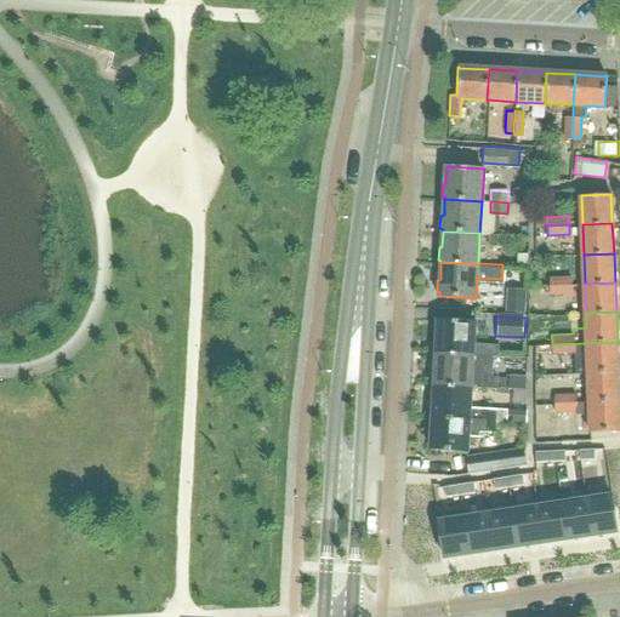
[(499,342),(475,341),(476,320),(438,319),(438,323),(434,324),(434,336),(437,336),(436,352),(491,355),(499,355),(499,342)]
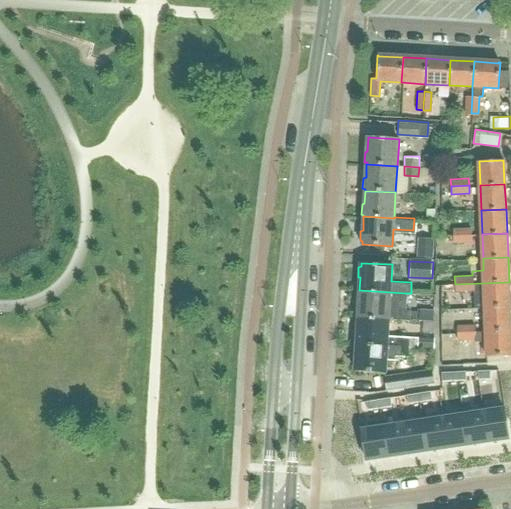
[(484,291),(485,307),(510,306),(509,282),(455,284),(455,291),(473,290),(474,292),(484,291)]
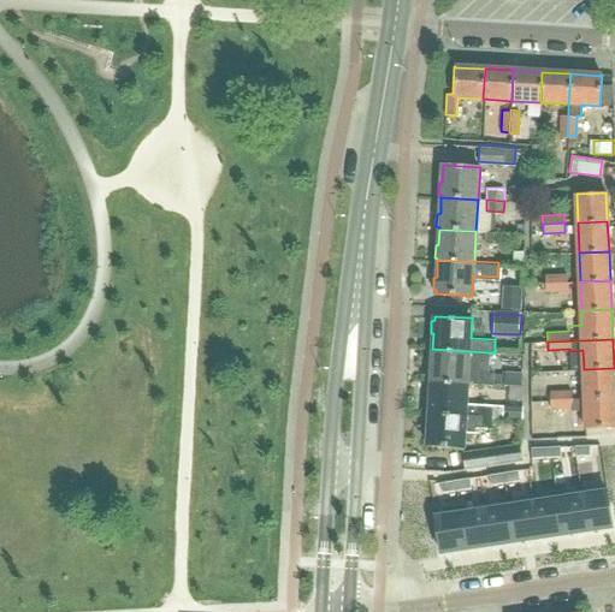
[(431,366),(431,381),(468,384),(468,382),(492,384),(494,372),(486,370),(488,352),(432,349),(432,352),(430,352),(429,364),(431,366)]
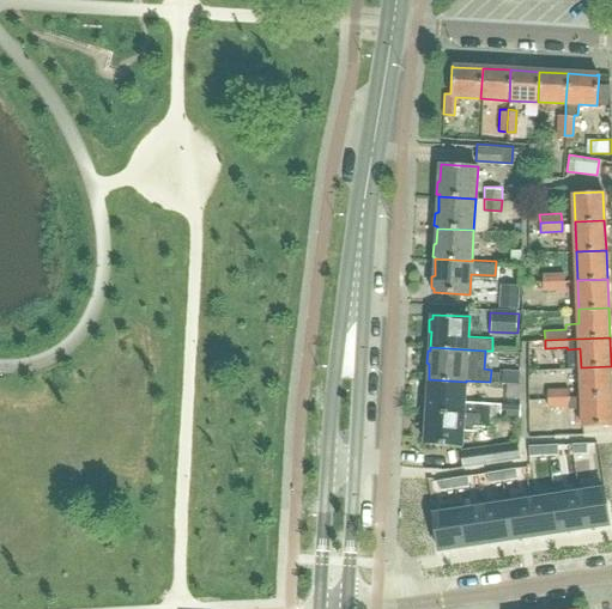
[(611,395),(611,366),(581,367),(581,395),(582,396),(611,395)]
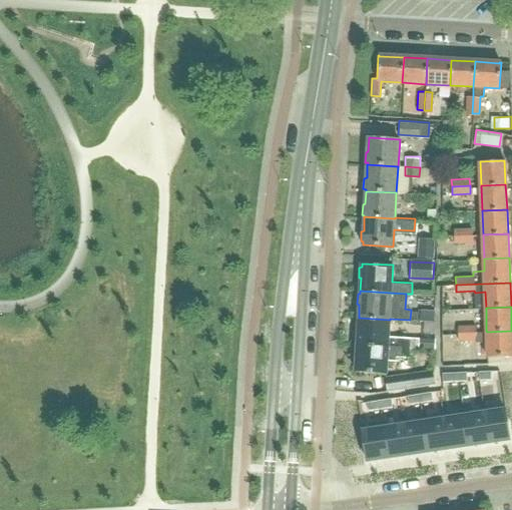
[(417,310),(417,322),(432,323),(433,312),(417,310)]
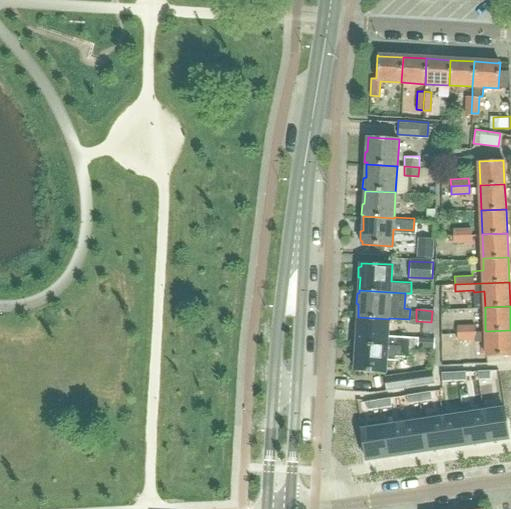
[(388,334),(389,319),(358,317),(358,319),(355,319),(355,329),(357,329),(356,343),(409,347),(409,335),(388,334)]
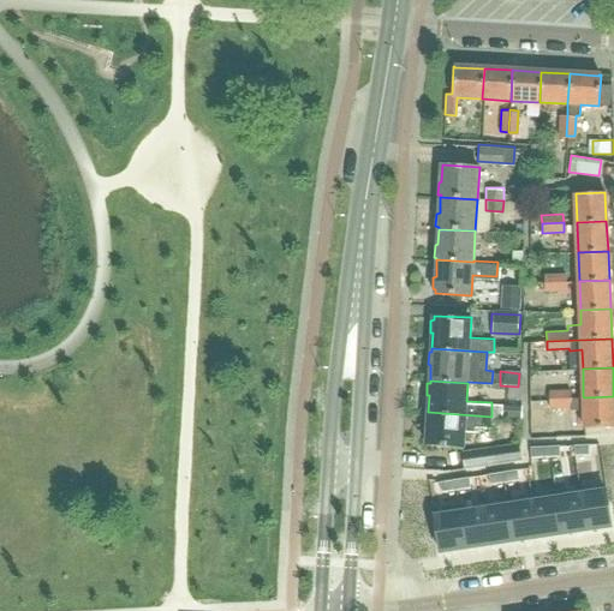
[(570,408),(584,407),(585,427),(613,426),(613,399),(613,396),(584,397),(583,396),(570,396),(549,397),(549,406),(570,405),(570,408)]
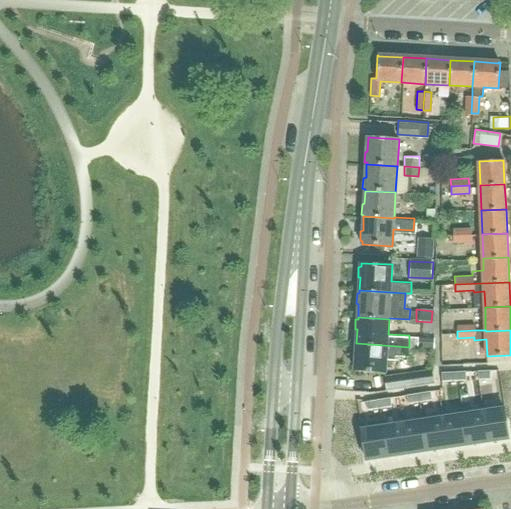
[(409,347),(356,343),(356,345),(354,346),(353,356),(356,356),(355,370),(385,372),(386,358),(394,358),(395,354),(408,355),(409,347)]
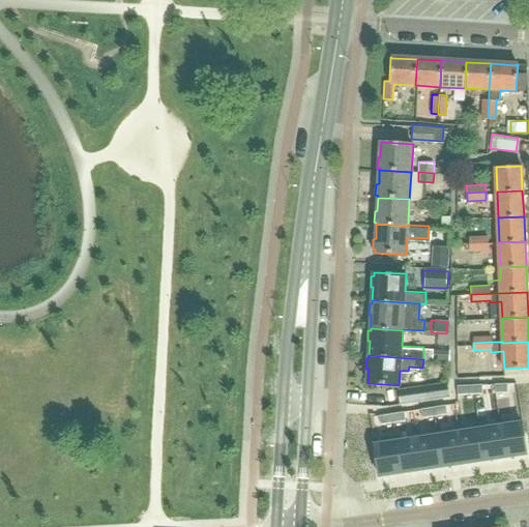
[(397,387),(399,402),(448,394),(446,380),(397,387)]
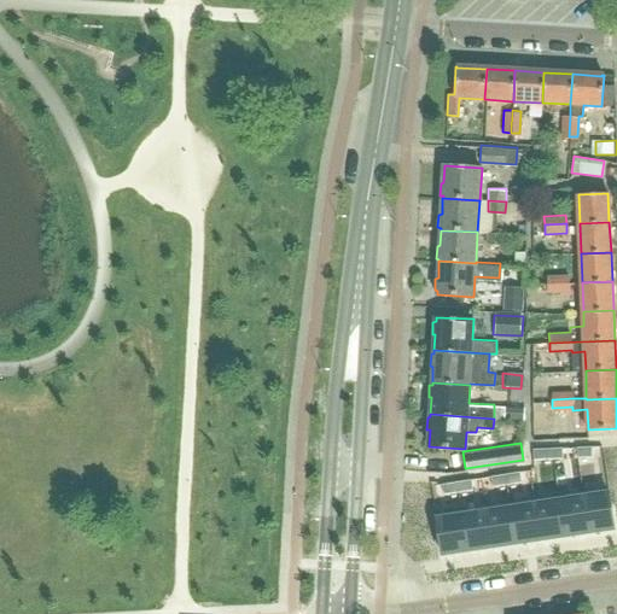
[(591,445),(576,446),(576,457),(592,456),(591,445)]
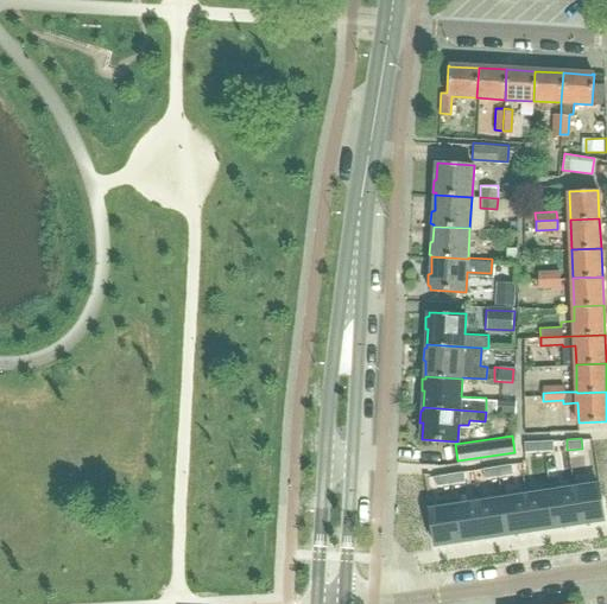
[(538,440),(524,442),(524,451),(538,451),(538,440)]
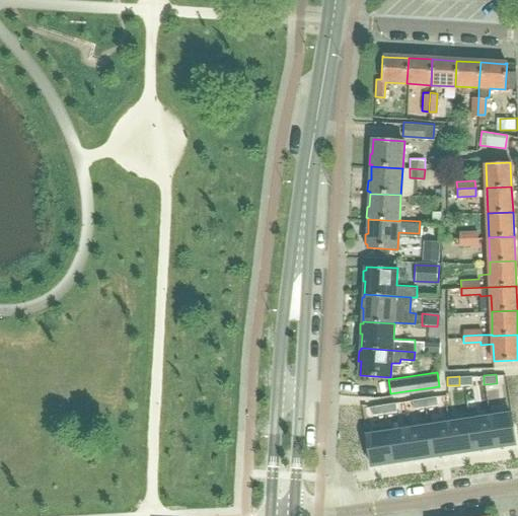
[(471,376),(459,376),(459,385),(471,384),(471,376)]
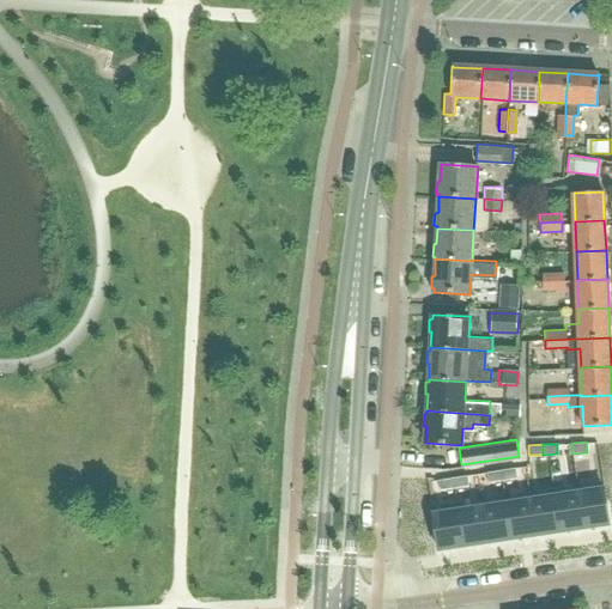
[(514,467),(501,469),(502,480),(516,477),(514,467)]
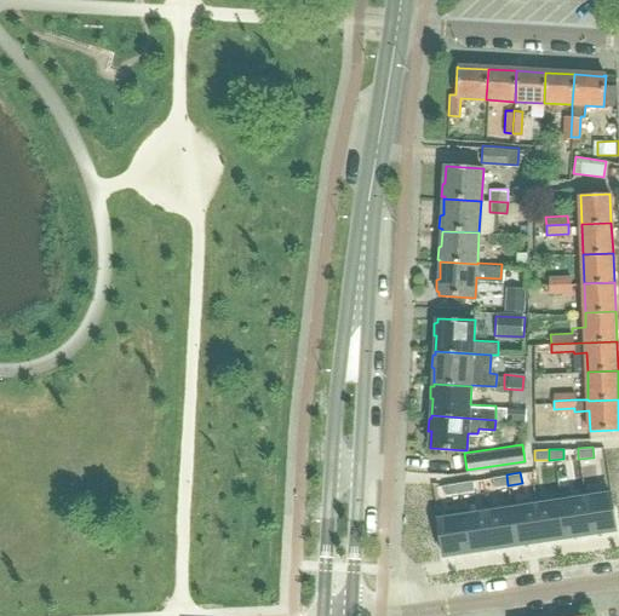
[(506,475),(492,477),(493,488),(508,485),(506,475)]
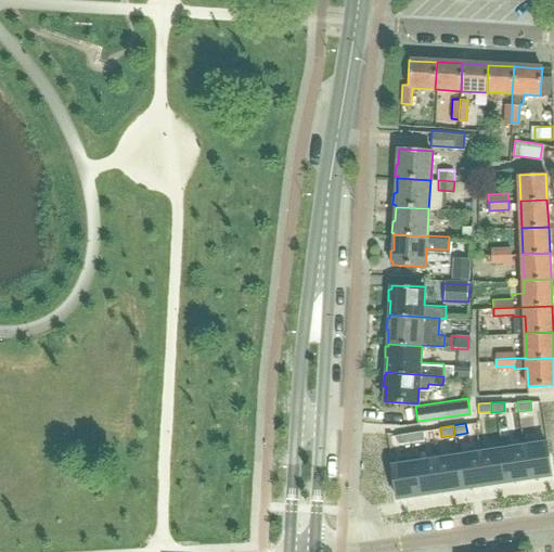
[(422,431),(409,433),(411,441),(423,439),(422,431)]
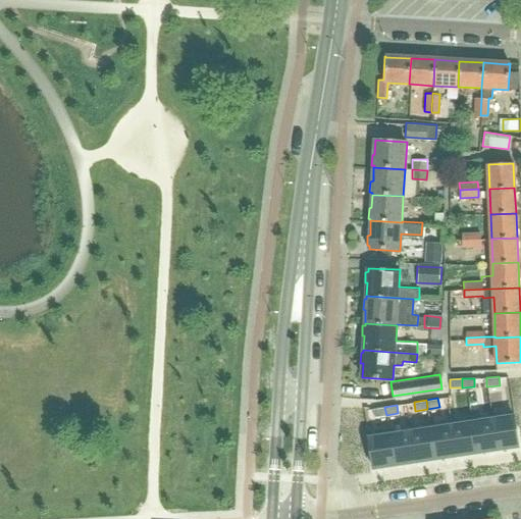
[(384,407),(372,409),(374,417),(386,415),(384,407)]
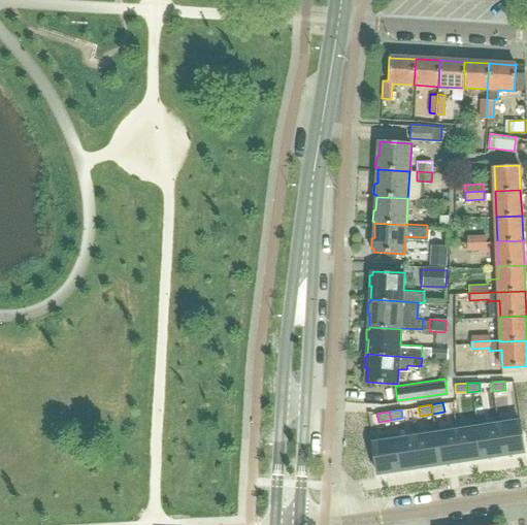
[(519,420),(497,423),(502,455),(524,452),(519,420)]
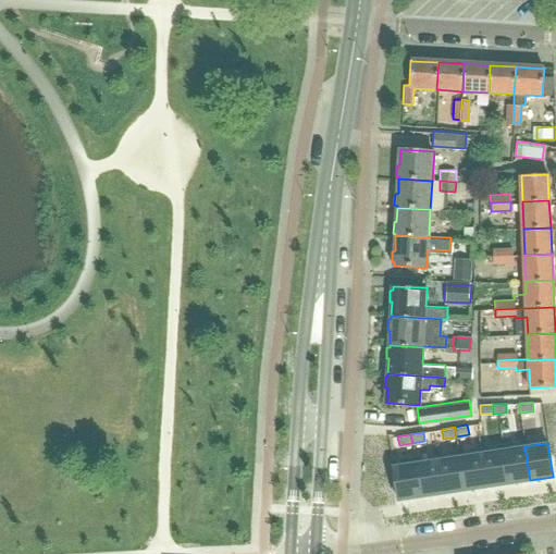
[(503,450),(508,483),(530,480),(524,446),(503,450)]
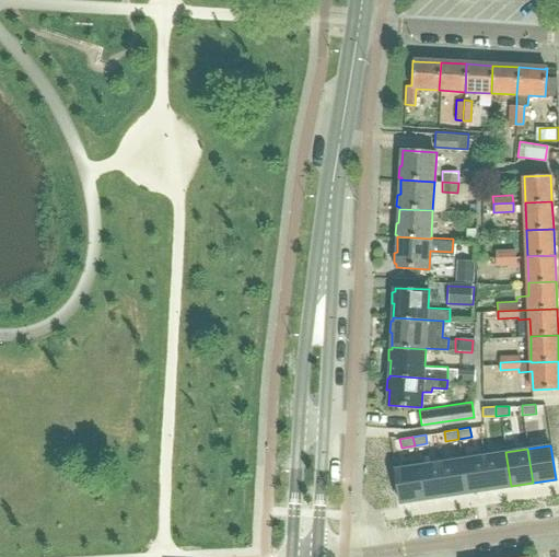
[(484,455),(488,489),(511,486),(505,452),(484,455)]
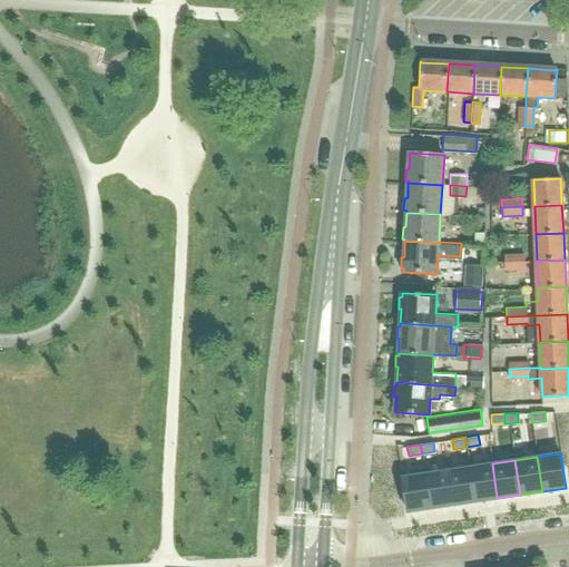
[(470,467),(474,501),(497,498),(492,463),(470,467)]
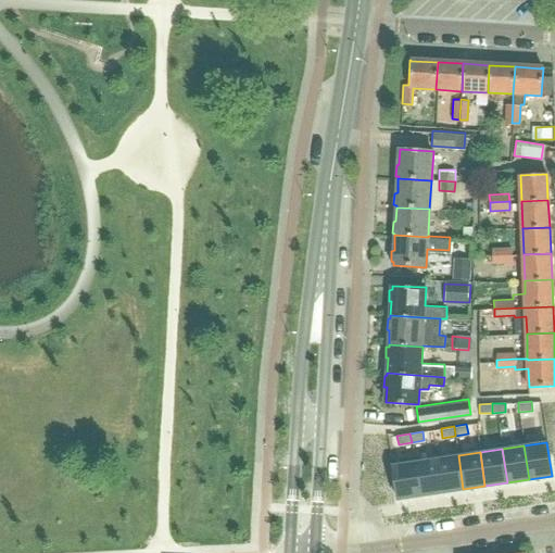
[(436,459),(441,492),(463,489),(458,455),(436,459)]
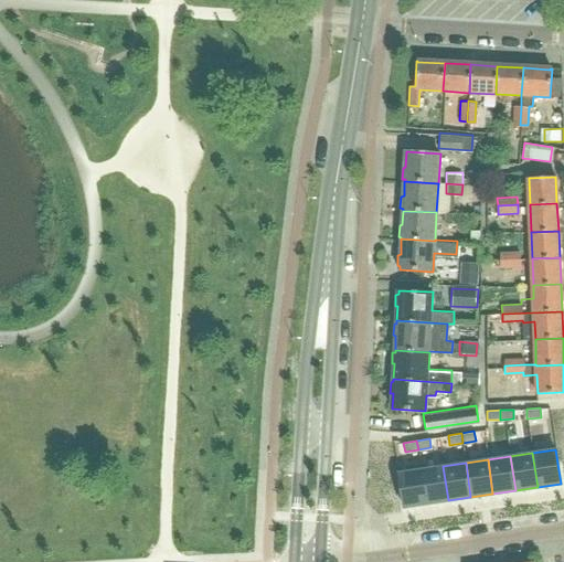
[(448,500),(443,466),(421,469),(426,504),(448,500)]
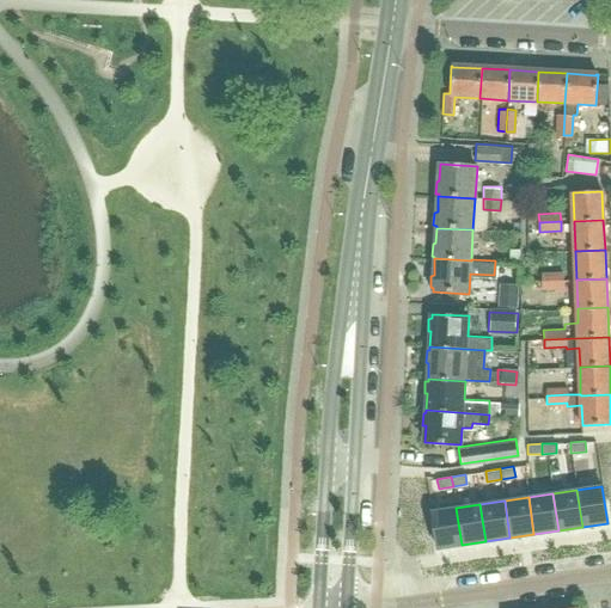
[(456,508),(431,511),(437,548),(462,545),(456,508)]
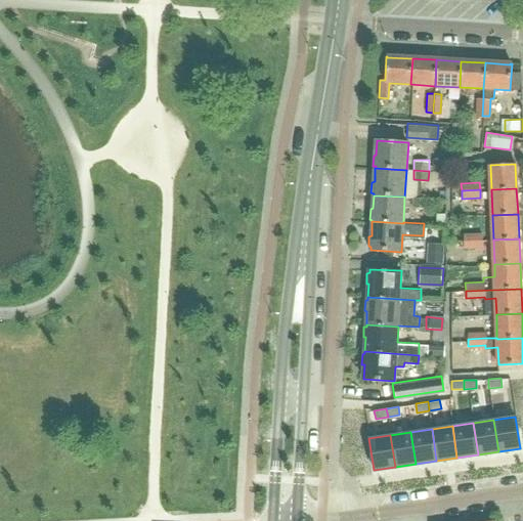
[(103,476),(104,489),(121,488),(121,475),(103,476)]
